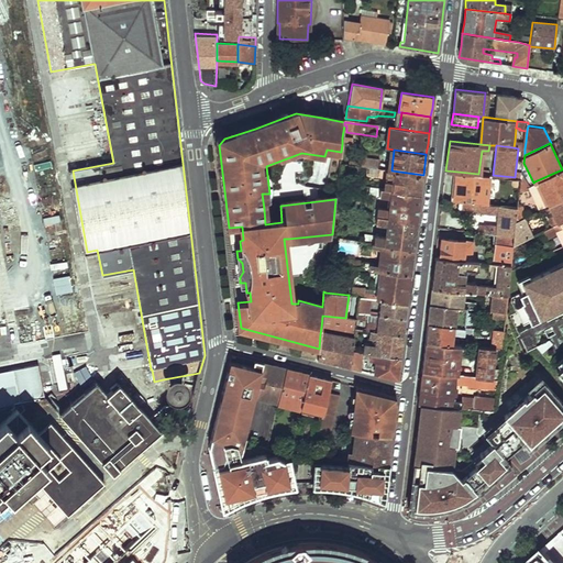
[(362,166),(383,169),(383,166),(377,165),(377,162),(362,159),(362,166)]
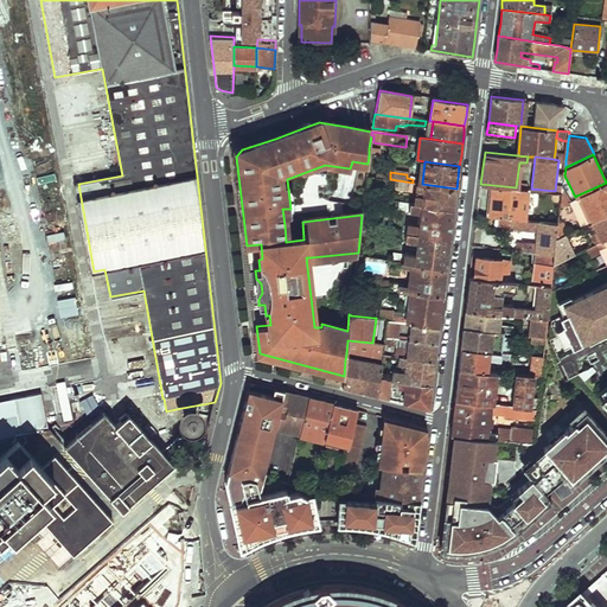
[(416,183),(410,203),(454,210),(455,199),(457,189),(422,184),(416,183)]
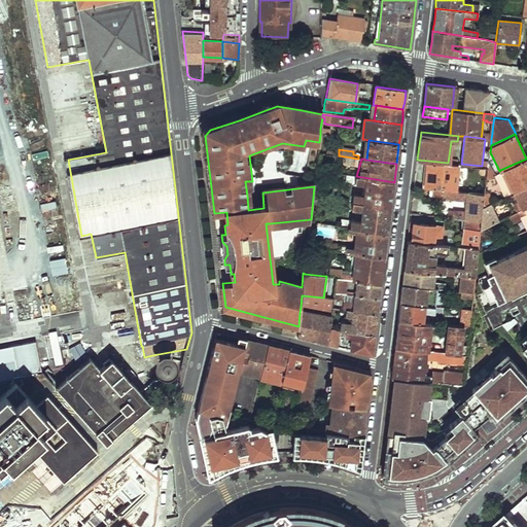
[(513,192),(526,185),(526,160),(526,159),(500,170),(511,194),(513,192)]
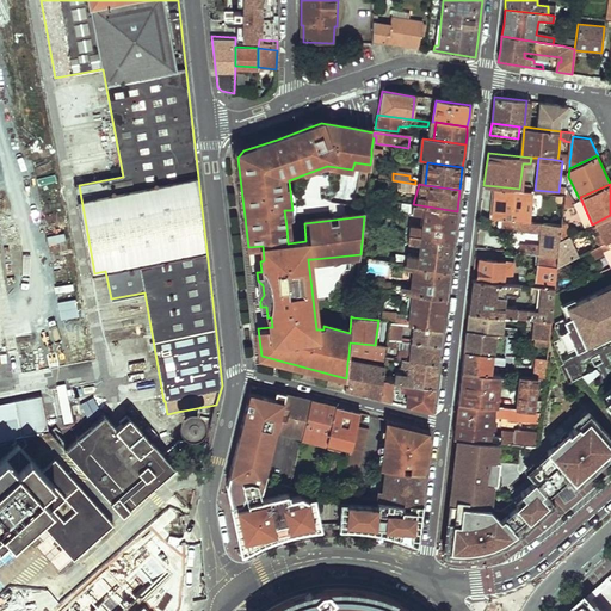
[(516,220),(530,222),(534,190),(519,189),(497,186),(494,217),(516,220)]
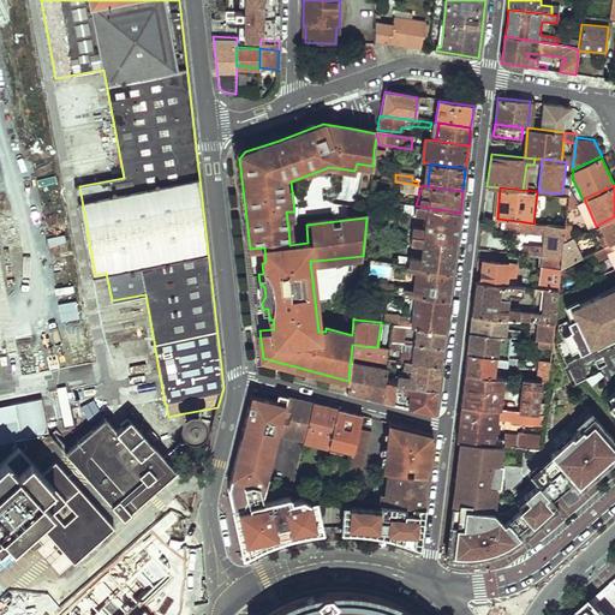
[(583,199),(575,202),(587,231),(596,226),(584,198),(583,199)]
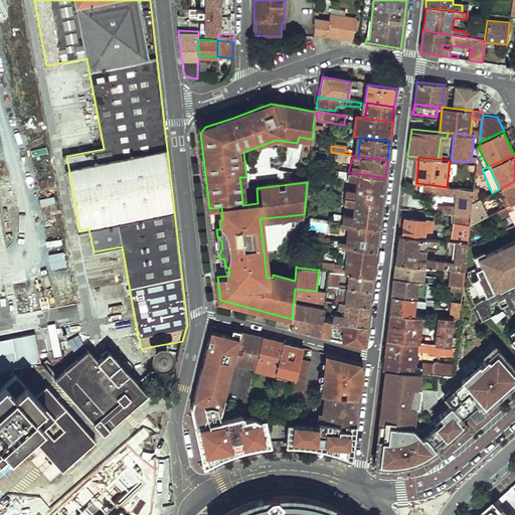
[(354,191),(346,190),(344,204),(353,206),(352,217),(342,216),(342,222),(379,227),(380,215),(383,191),(385,178),(348,172),(347,177),(356,179),(354,191)]
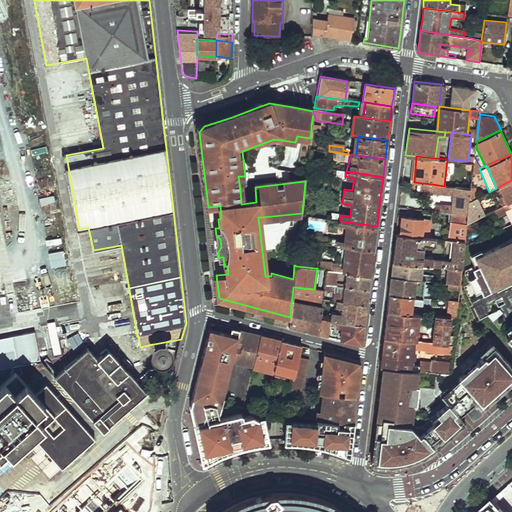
[(238,176),(240,190),(247,190),(245,176),(238,176)]
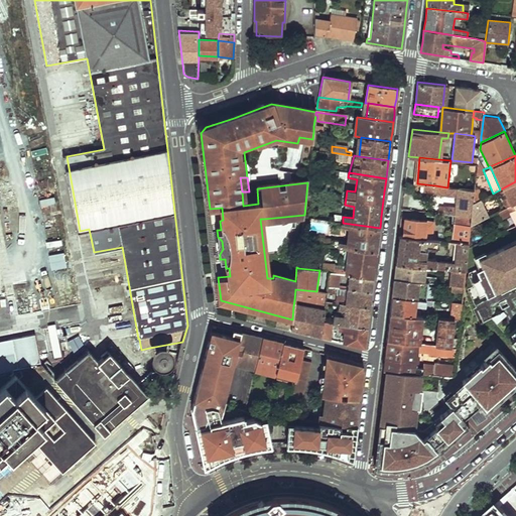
[(515,181),(502,188),(510,205),(515,202),(515,181)]
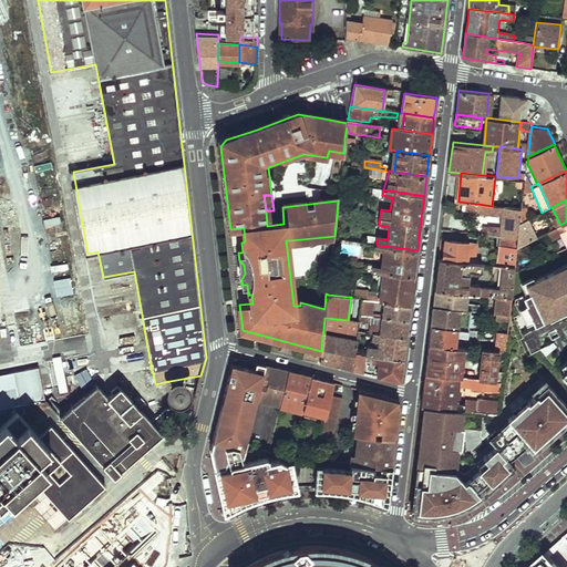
[(521,223),(522,209),(492,206),(478,204),(477,213),(504,216),(503,227),(490,226),(482,226),(482,228),(481,234),(502,236),(518,238),(521,223)]
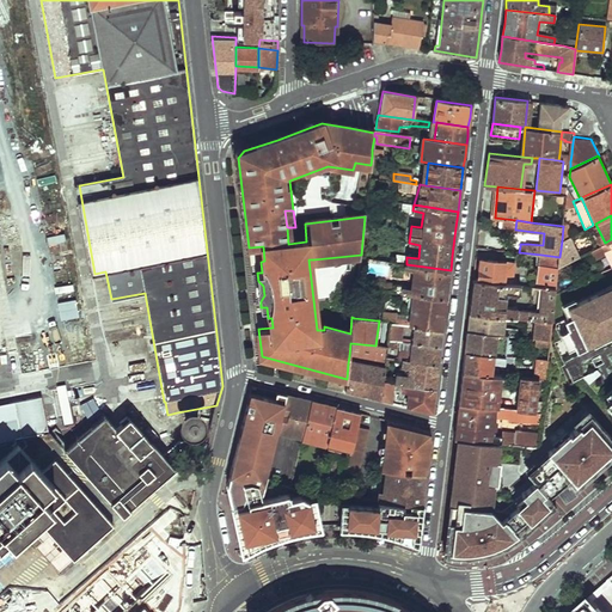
[(571,236),(568,224),(564,224),(563,226),(562,240),(569,237),(571,236)]
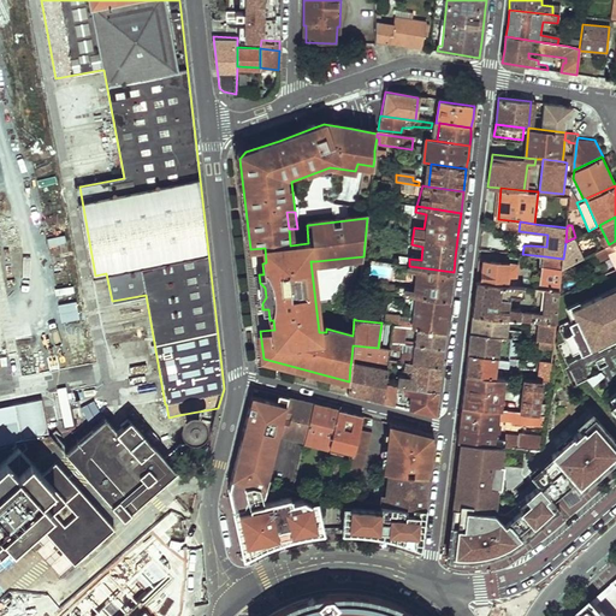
[(581,259),(573,238),(566,242),(563,259),(563,267),(581,259)]
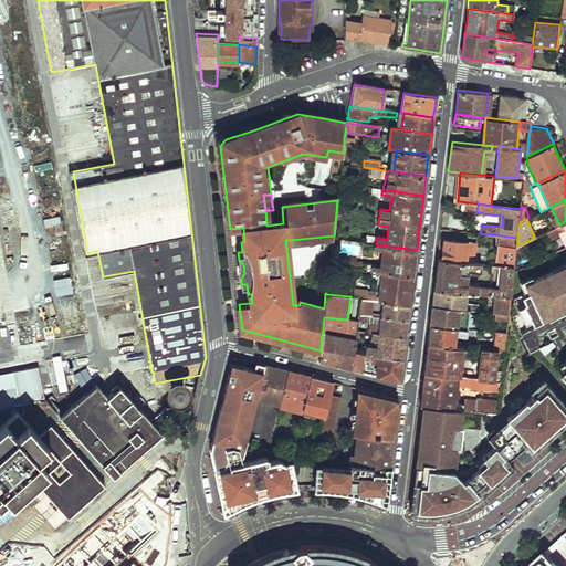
[(565,221),(559,224),(555,227),(558,232),(564,229),(565,232),(565,241),(563,243),(565,247),(565,245),(565,221)]
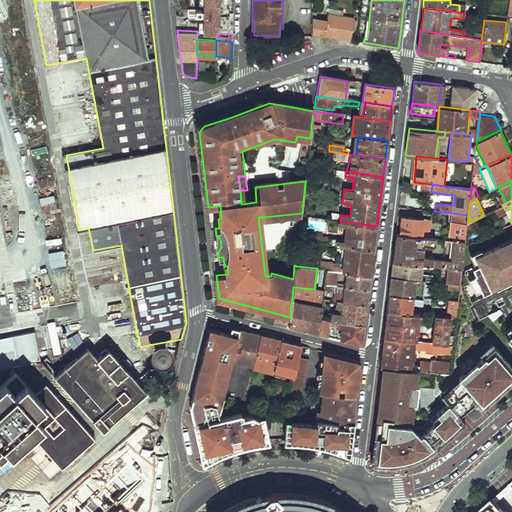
[(262,217),(262,221),(301,217),(302,213),(262,217)]
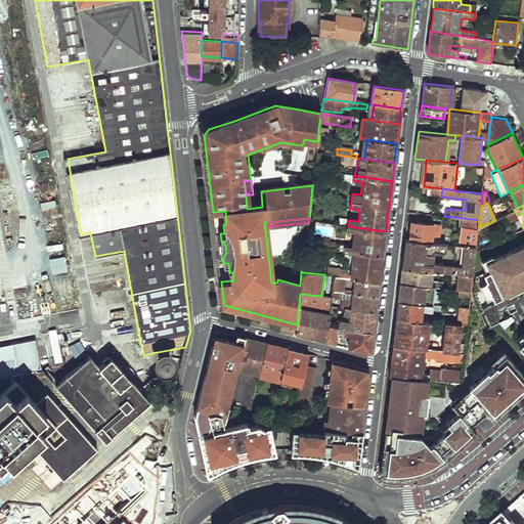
[(479,220),(464,218),(461,245),(464,245),(477,247),(479,227),(479,220)]
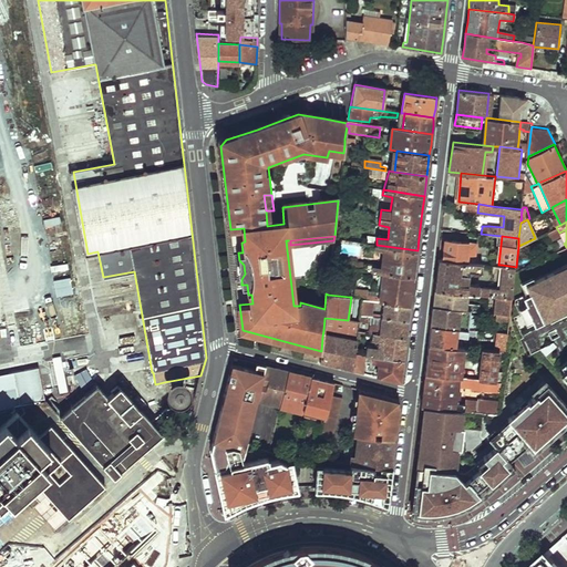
[(443,257),(476,261),(476,257),(475,257),(467,256),(468,244),(445,240),(443,257)]
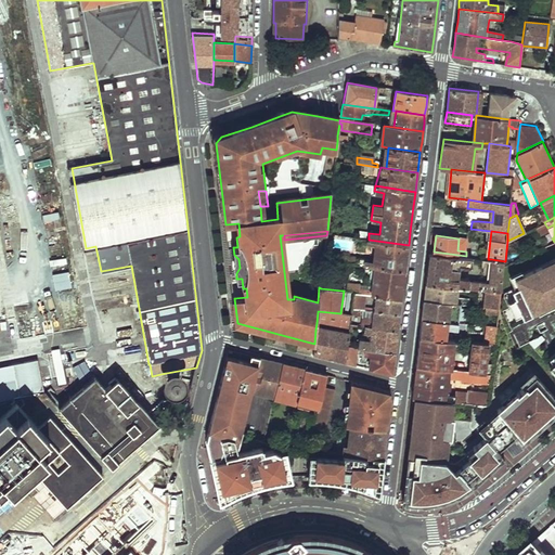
[(409,245),(369,240),(368,239),(368,243),(371,243),(371,246),(378,247),(377,260),(341,255),(340,262),(349,263),(360,265),(375,268),(405,272),(407,259),(409,245)]
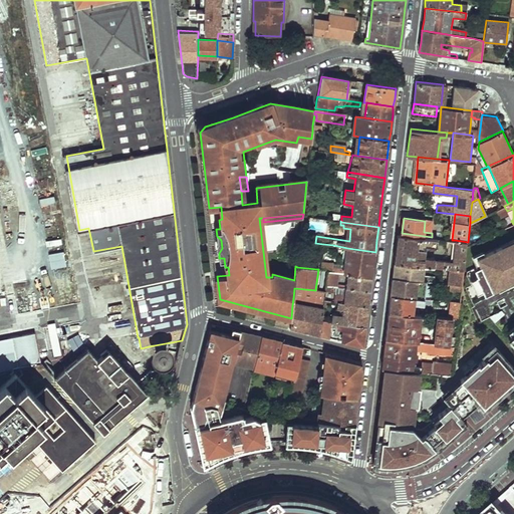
[(432,222),(425,221),(424,232),(431,233),(432,222)]
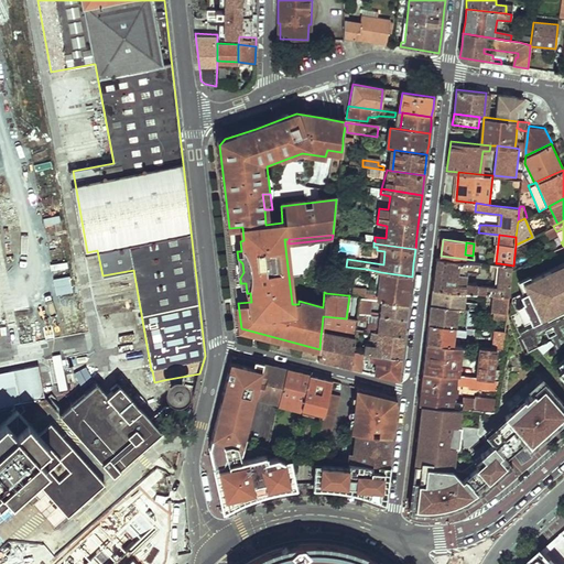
[(513,266),(499,263),(497,285),(477,283),(477,284),(466,283),(467,269),(478,270),(479,260),(474,260),(441,256),(436,255),(435,271),(433,286),(465,291),(494,295),(509,297),(513,266)]
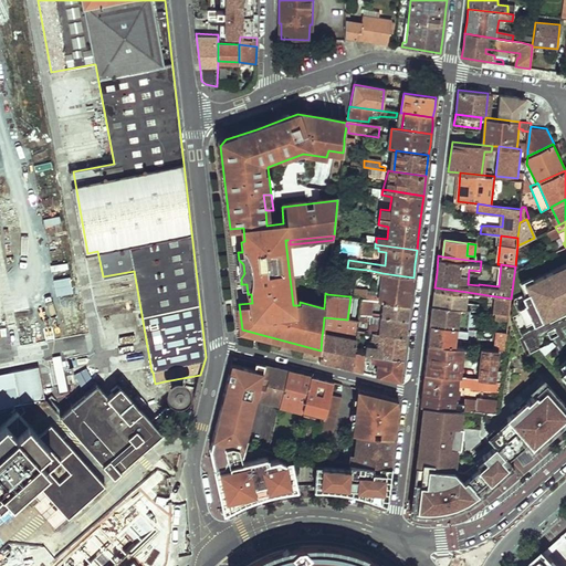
[(546,315),(544,312),(562,304),(563,307),(565,305),(565,365),(558,373),(565,380),(565,260),(522,282),(525,291),(520,293),(523,301),(521,302),(531,323),(546,315)]
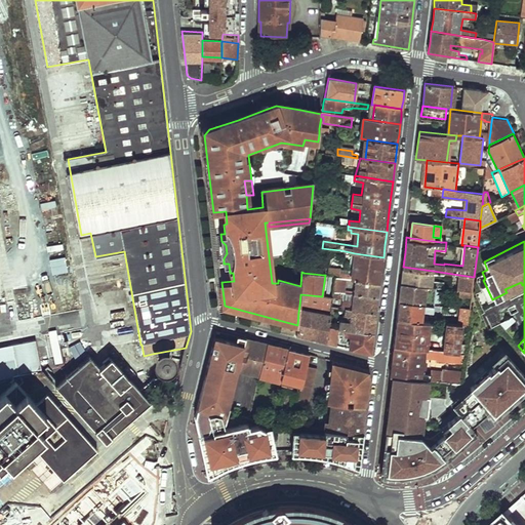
[(381,271),(384,257),(355,253),(353,271),(352,274),(340,273),(340,270),(328,269),(327,276),(335,278),(346,279),(355,280),(380,283),(381,271)]
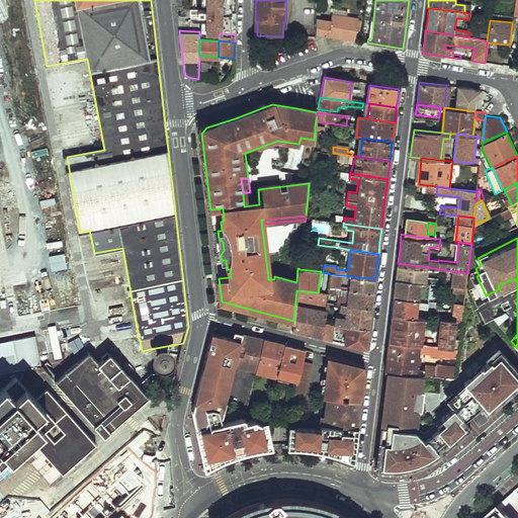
[(467,273),(453,271),(452,281),(440,280),(440,278),(427,276),(427,267),(398,263),(397,271),(396,278),(430,282),(466,287),(467,273)]
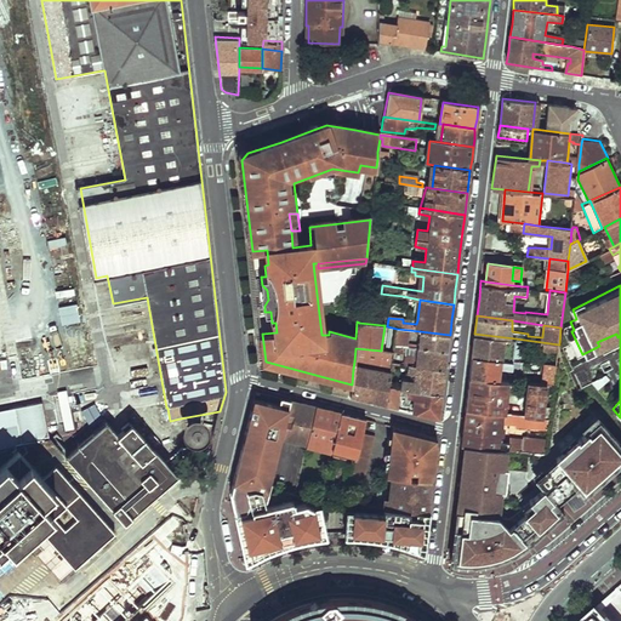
[(450,335),(420,331),(419,343),(408,342),(409,330),(397,329),(394,346),(403,346),(417,348),(448,353),(449,345),(450,335)]
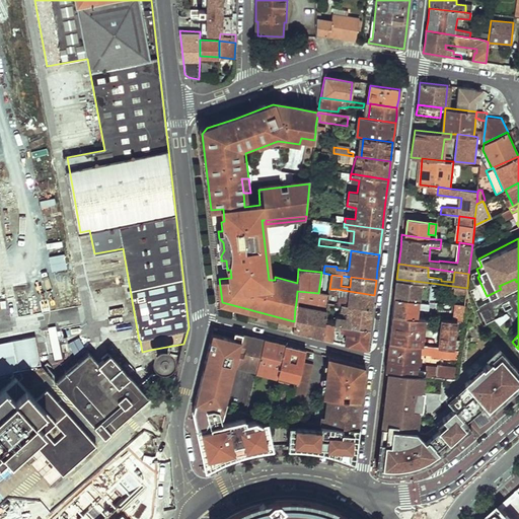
[(394,297),(429,301),(431,283),(396,279),(395,288),(394,297)]
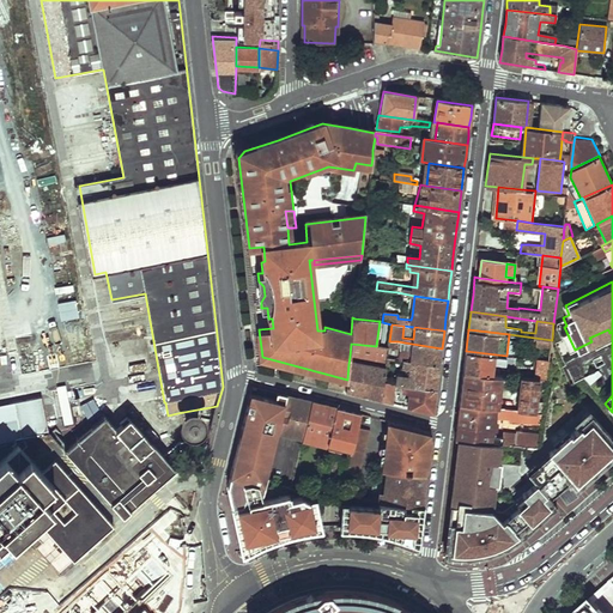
[(351,344),(350,357),(386,364),(387,359),(388,347),(376,346),(351,344)]
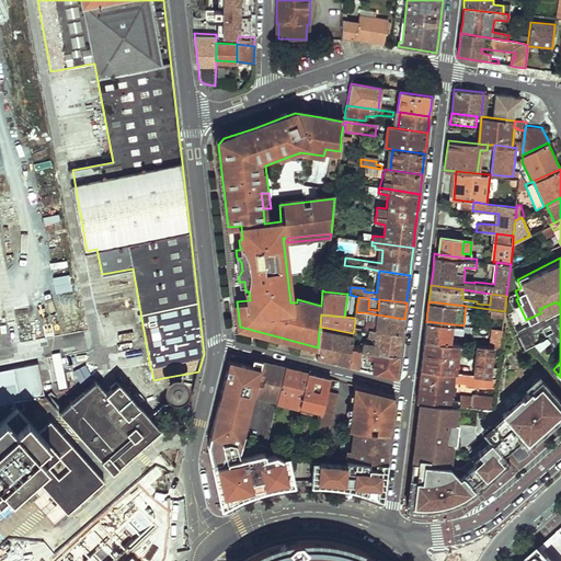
[(404,319),(377,315),(376,322),(367,321),(366,322),(366,323),(366,330),(368,330),(403,335),(403,328),(404,319)]
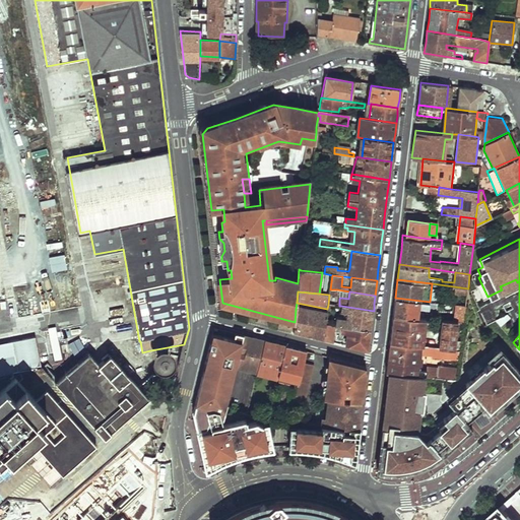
[(393,315),(418,318),(420,308),(429,309),(430,302),(395,298),(394,307),(393,315)]
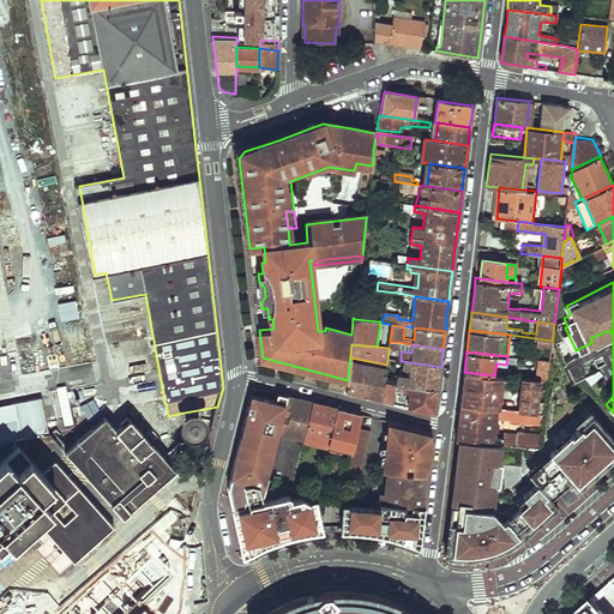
[(542,380),(548,381),(551,361),(540,360),(537,380),(542,380)]
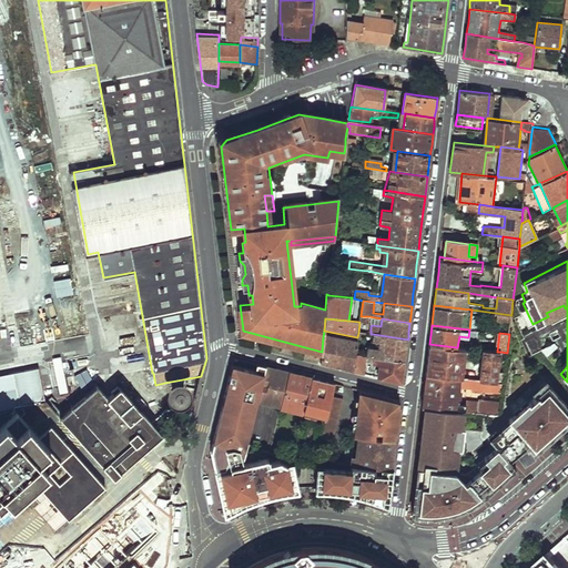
[(408,340),(373,334),(372,341),(378,343),(377,348),(368,347),(367,350),(363,348),(362,356),(405,362),(406,351),(408,340)]
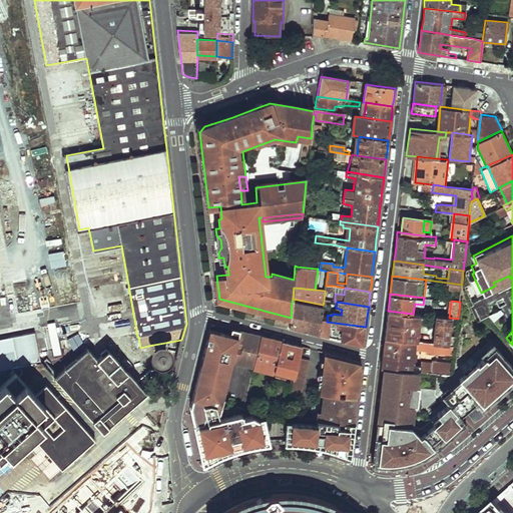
[(111,318),(109,303),(97,305),(98,319),(111,318)]
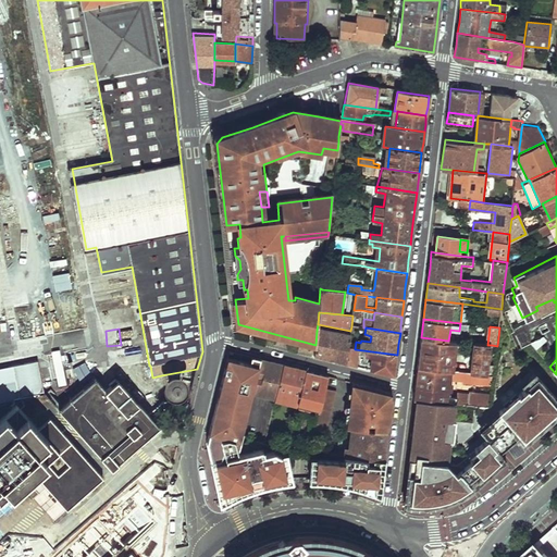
[(348,348),(349,336),(317,331),(316,345),(313,356),(331,359),(347,363),(348,348)]
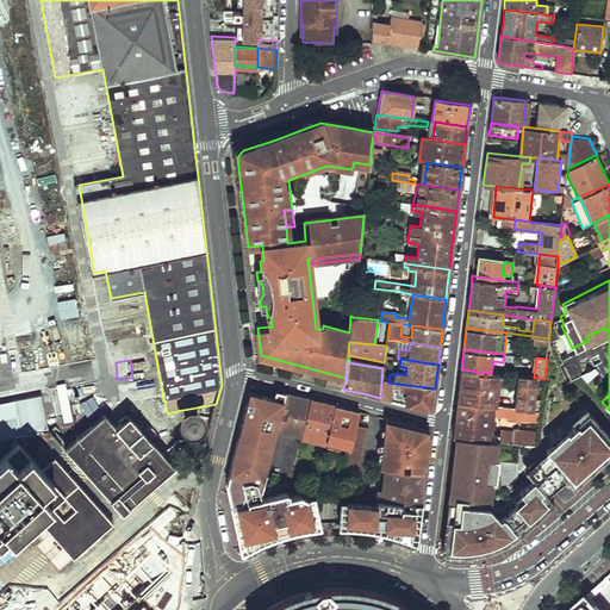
[(459,386),(458,402),(497,406),(500,374),(491,373),(461,369),(459,386)]
